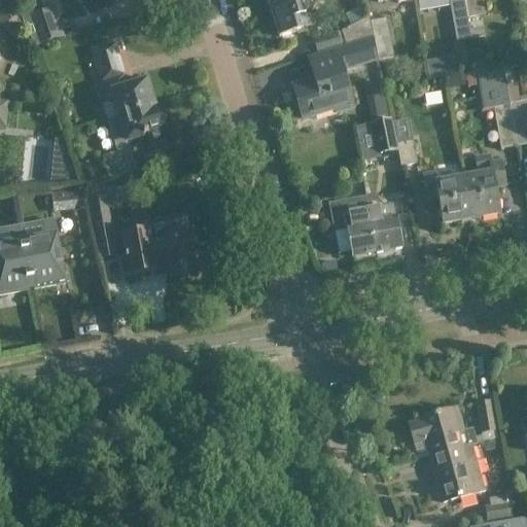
[(5,0),(2,0),(0,2),(0,26),(9,37),(19,29),(11,20),(18,14),(5,0)]
